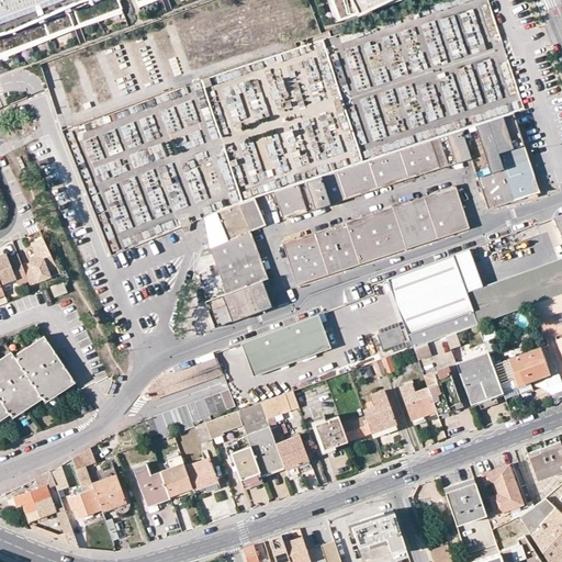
[(333,0),(340,19),(391,0),(0,0),(0,54),(122,9),(119,0),(136,0),(137,1),(141,0),(333,0)]
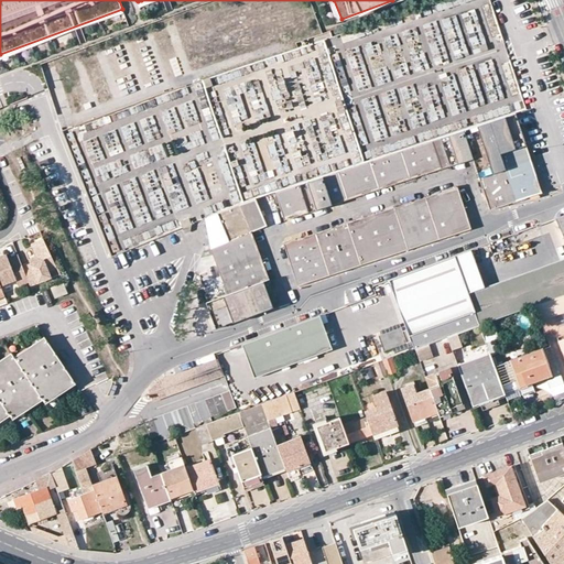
[(392,0),(342,19),(334,0),(328,0),(336,22),(403,0),(392,0)]
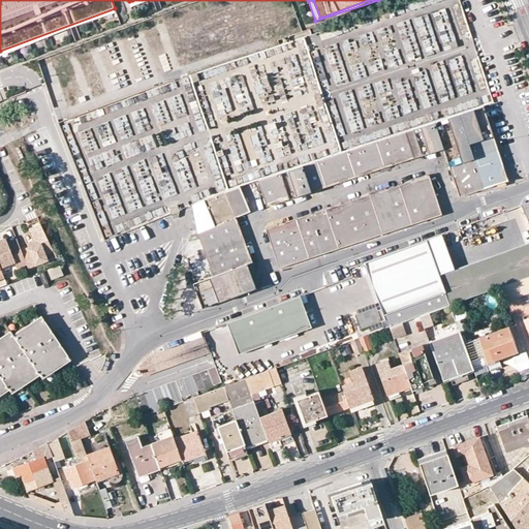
[(115,8),(0,51),(0,56),(117,12),(115,8)]
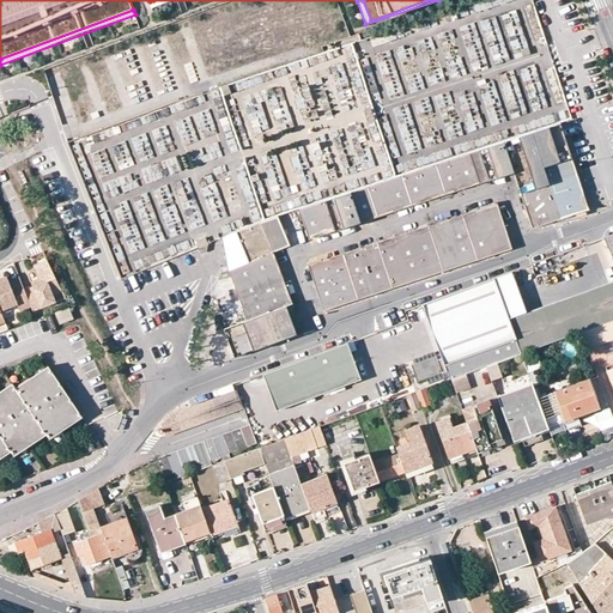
[(229,84),(220,86),(223,95),(231,92),(229,84)]
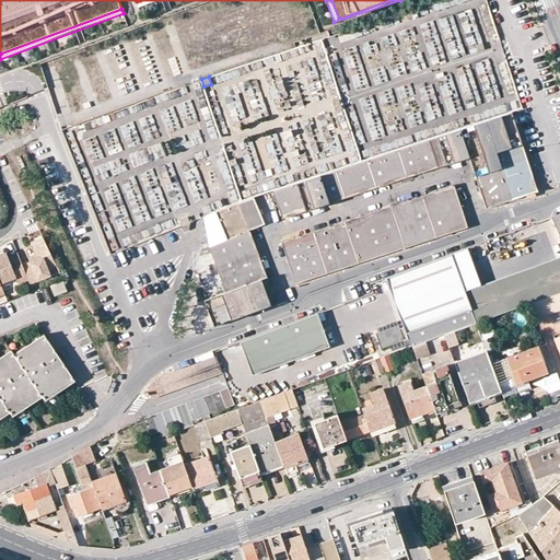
[(514,113),(392,151),(273,190),(282,218),(447,165),(471,156),(474,164),(483,195),(488,208),(539,190),(514,113)]
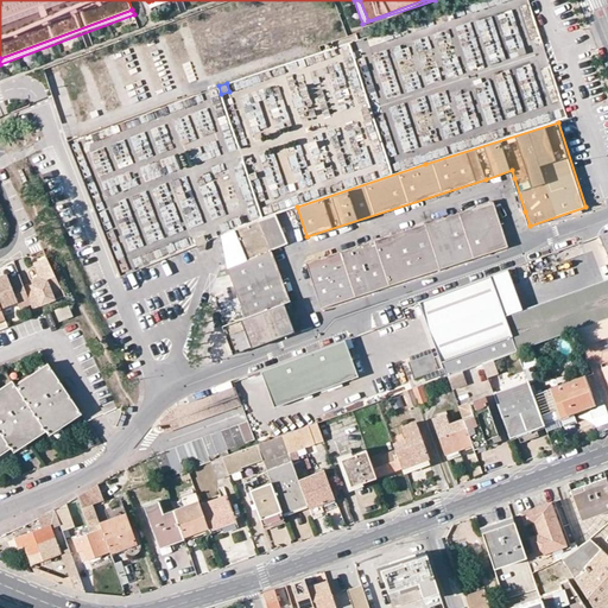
[(310,144),(312,156),(327,152),(323,140),(310,144)]
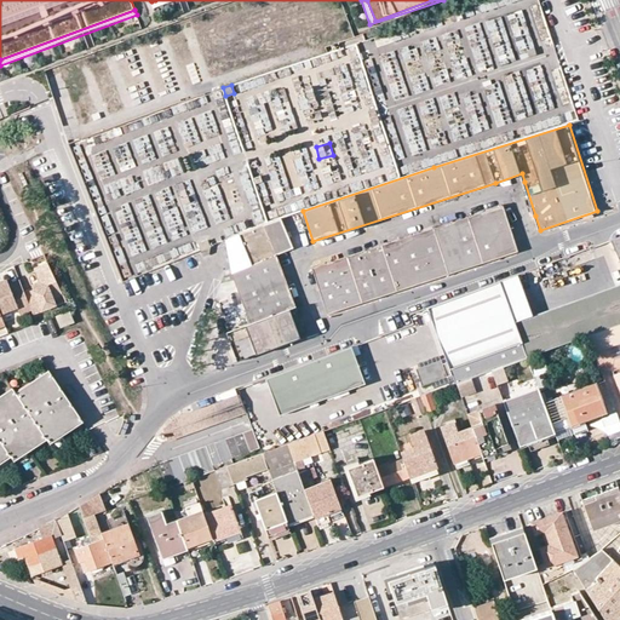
[(518,252),(504,205),(484,211),(452,222),(413,234),(390,241),(361,251),(328,262),(310,267),(325,314),(343,309),(518,252)]
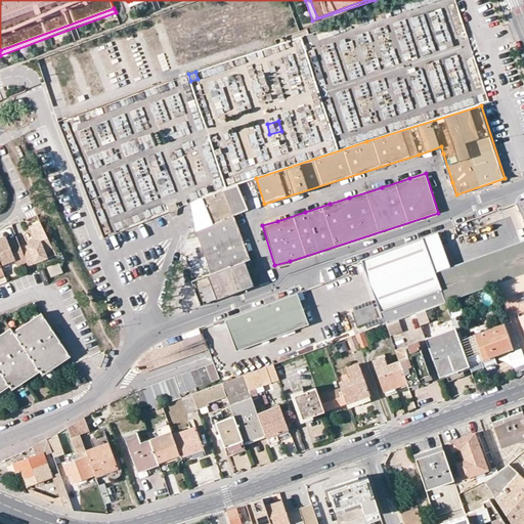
[(237,184),(224,188),(202,198),(213,223),(233,215),(248,209),(237,184)]
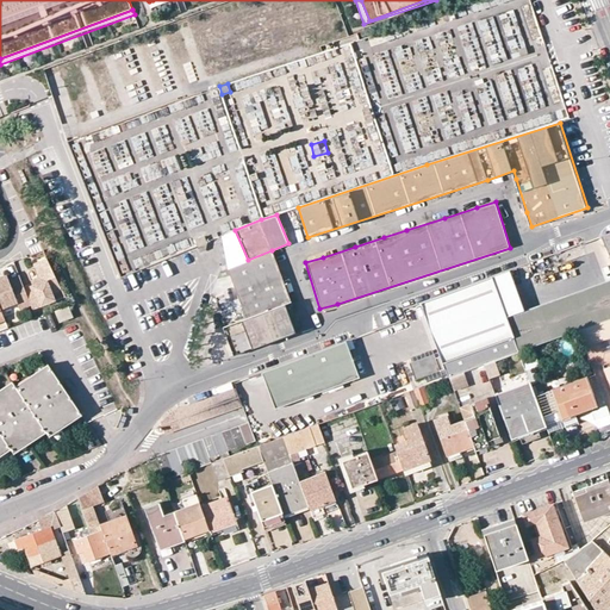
[(248,260),(235,230),(221,235),(232,263),(238,262),(248,260)]
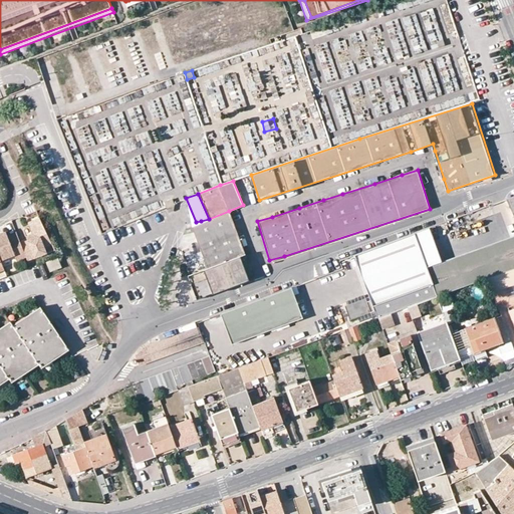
[(164,202),(167,207),(175,204),(172,198),(164,202)]
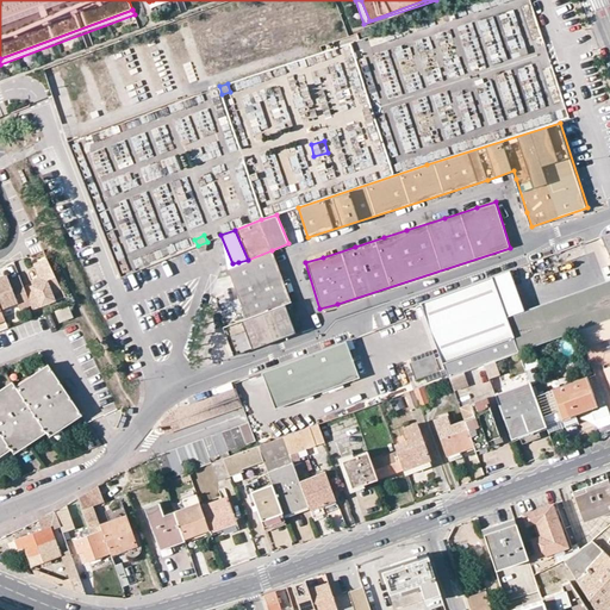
[(207,242),(198,246),(199,249),(200,251),(205,249),(206,248),(207,242)]
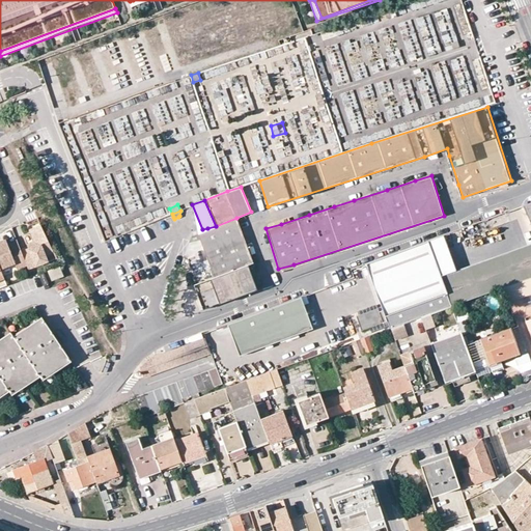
[(198,234),(202,248),(214,277),(194,285),(203,310),(263,287),(236,218),(216,226),(198,234)]
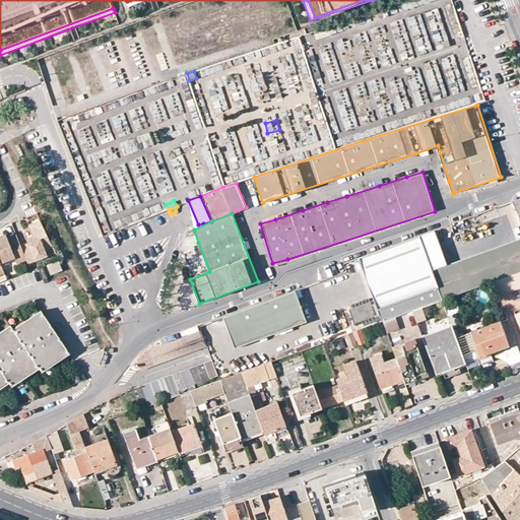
[(52,247),(40,220),(29,224),(34,236),(35,238),(26,241),(27,243),(20,246),(25,260),(27,263),(43,257),(41,251),(44,250),(52,247)]
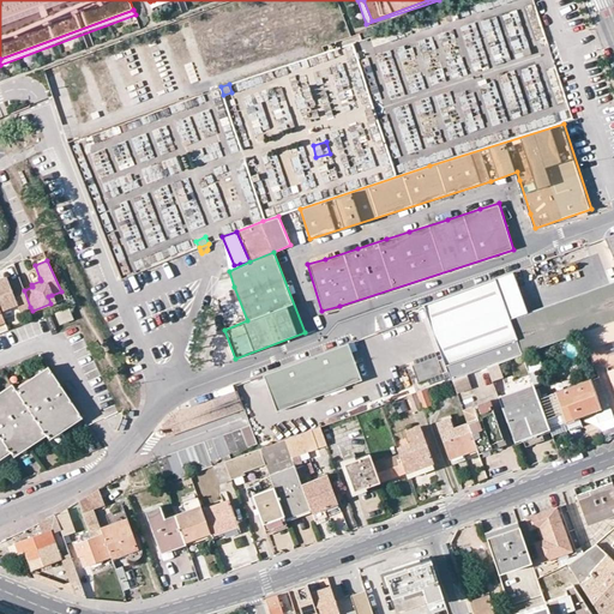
[(512,271),(495,277),(511,319),(528,313),(512,271)]
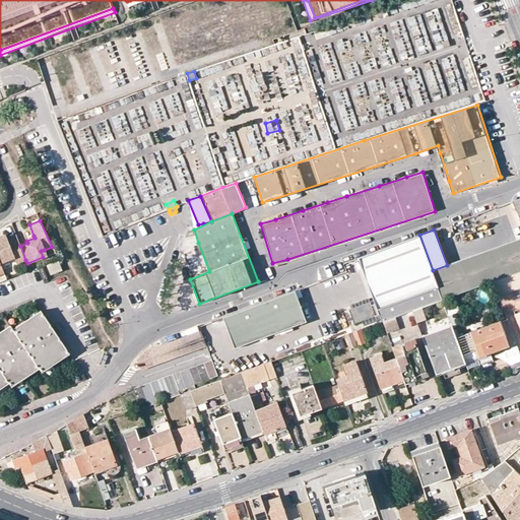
[(7,238),(6,236),(1,238),(0,237),(0,263),(14,258),(16,263),(25,260),(20,246),(16,235),(7,238)]
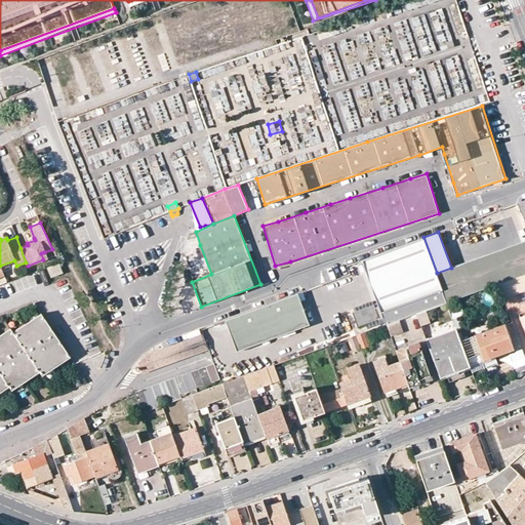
[(447,301),(437,273),(423,237),(362,260),(379,306),(375,308),(379,318),(384,317),(386,324),(387,324),(400,319),(417,313),(447,301)]
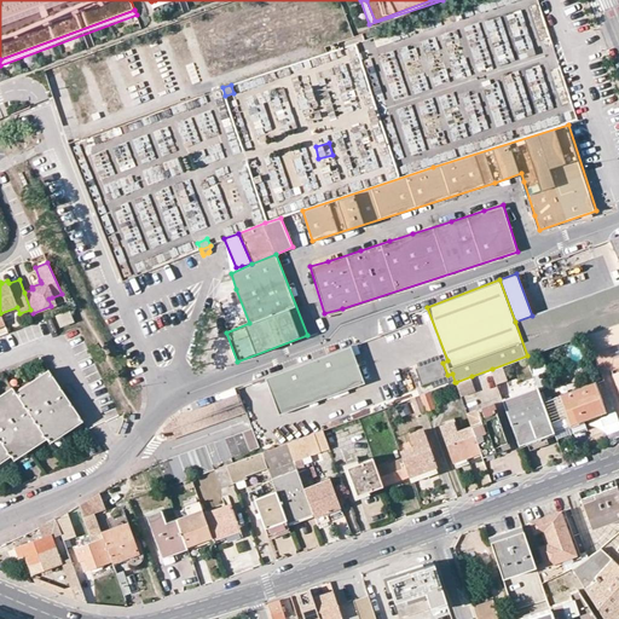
[(588,335),(618,322),(618,282),(532,316),(515,322),(527,356),(588,335)]
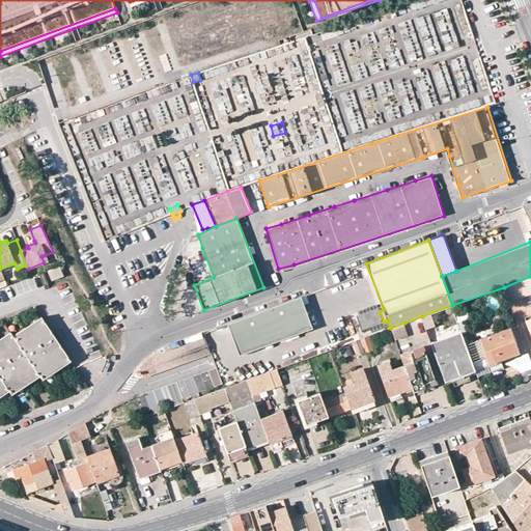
[(62,276),(58,268),(49,272),(52,279),(62,276)]
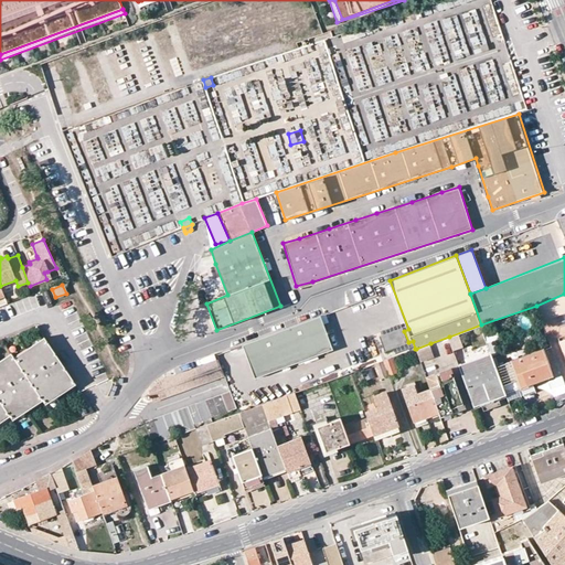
[(564,294),(536,306),(542,320),(550,318),(564,311),(564,294)]
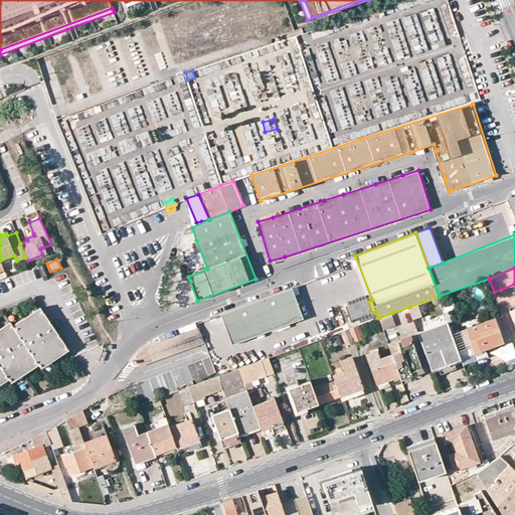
[(514,284),(501,290),(507,307),(514,303),(514,284)]
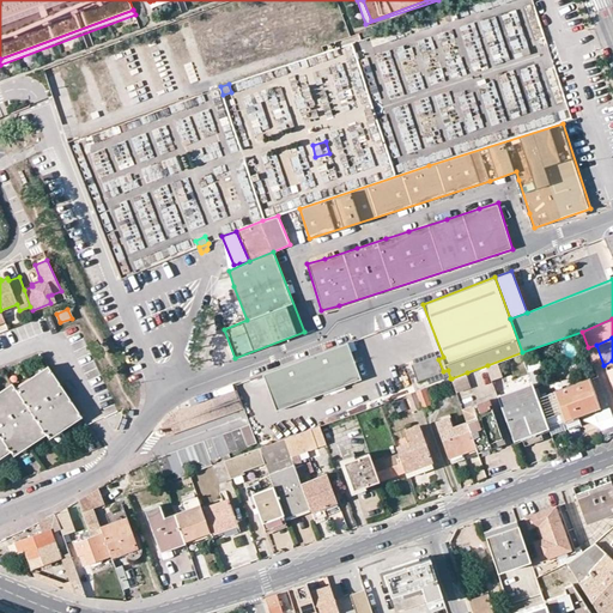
[(277,410),(362,378),(349,341),(263,374),(277,410)]
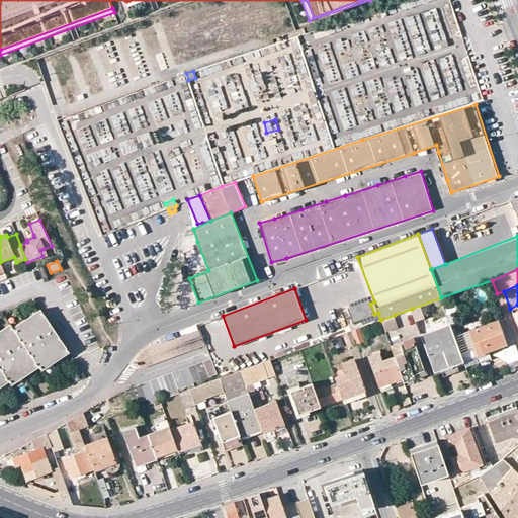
[(449,321),(441,297),(412,309),(414,316),(419,331),(449,321)]
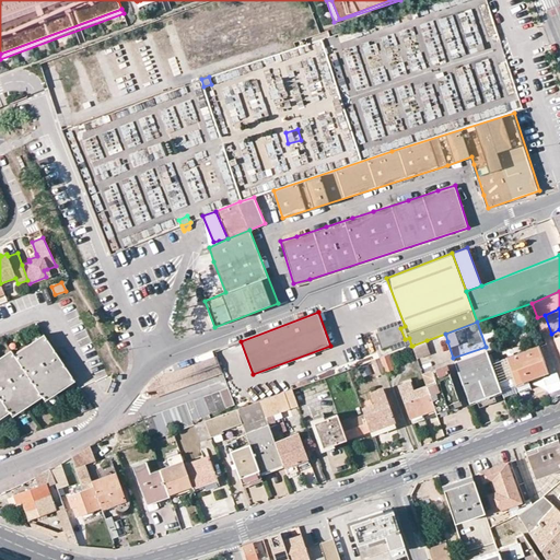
[(400,328),(399,324),(376,333),(382,348),(405,339),(400,328)]
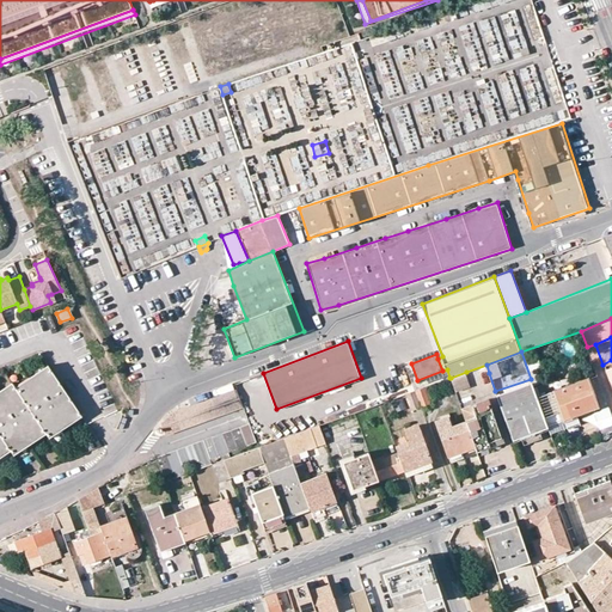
[(16,387),(19,392),(51,371),(48,366),(16,387)]
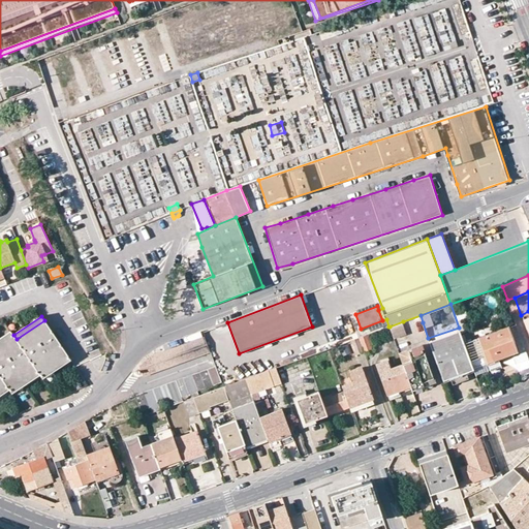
[(40,374),(67,355),(44,320),(17,339),(37,370),(40,374)]
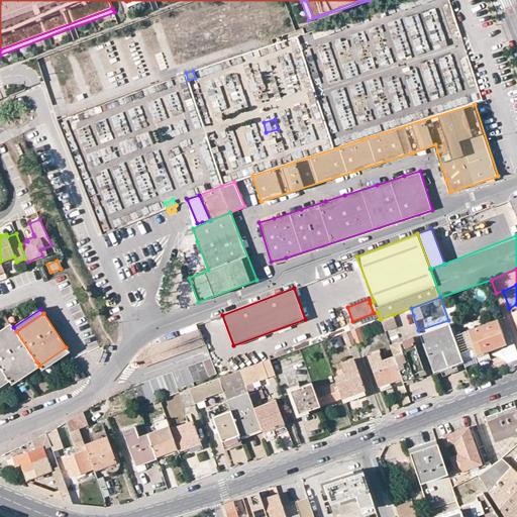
[(398,325),(394,314),(381,319),(385,330),(398,325)]
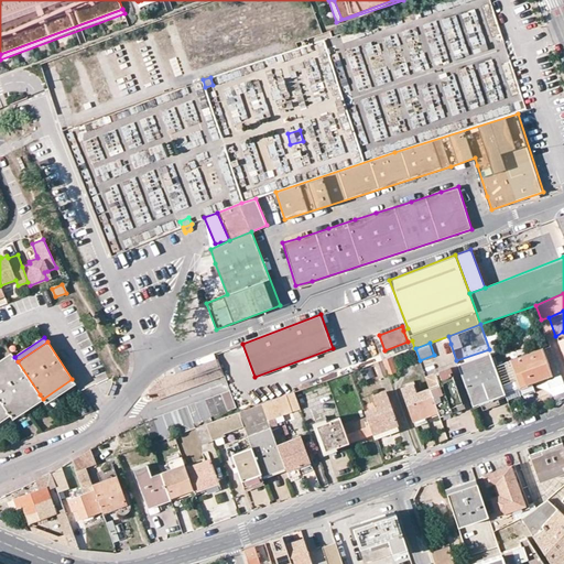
[(549,364),(546,357),(543,357),(541,348),(510,359),(519,386),(550,375),(546,365),(549,364)]
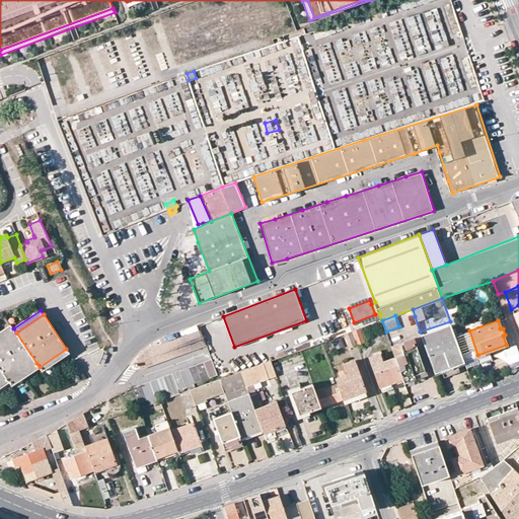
[(0,337),(13,328),(10,324),(0,331),(0,337)]
